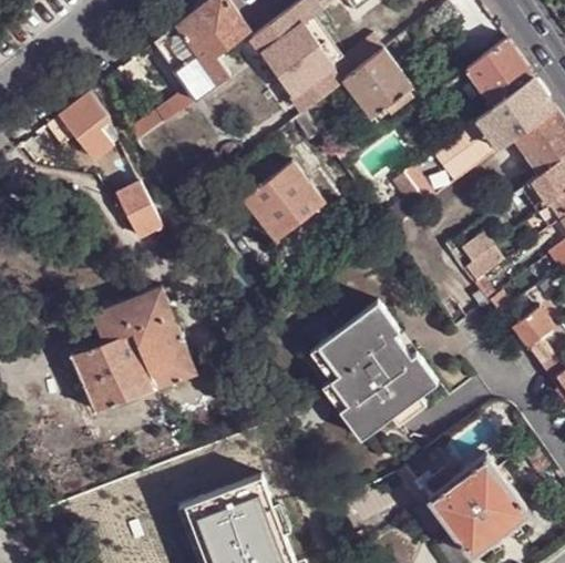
[(225,0),(209,0),(175,27),(195,55),(216,84),(227,75),(214,57),(248,31),(225,0)]
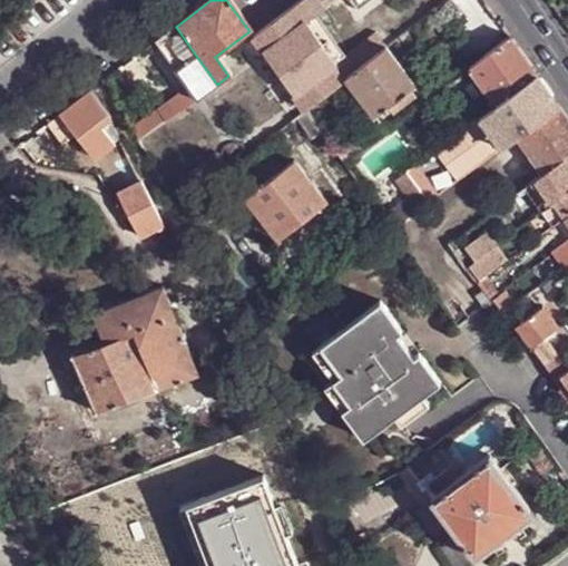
[(373,0),(302,0),(289,11),(300,27),(303,25),(333,0),(345,0),(355,13),(373,0)]
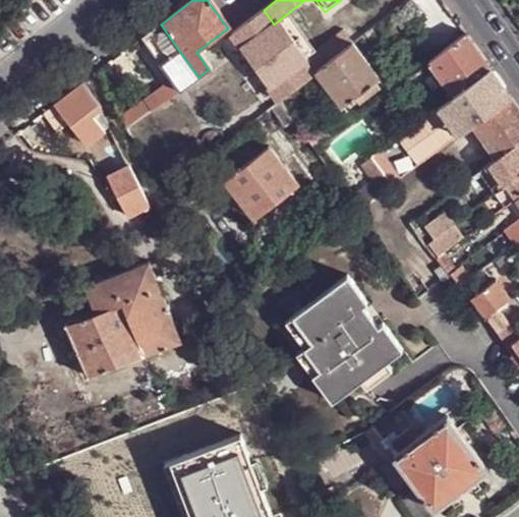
[(286,96),(309,77),(300,63),(304,61),(303,60),(286,35),(277,22),(274,24),(264,10),(231,34),(230,36),(271,98),(275,104),(276,104),(286,96)]
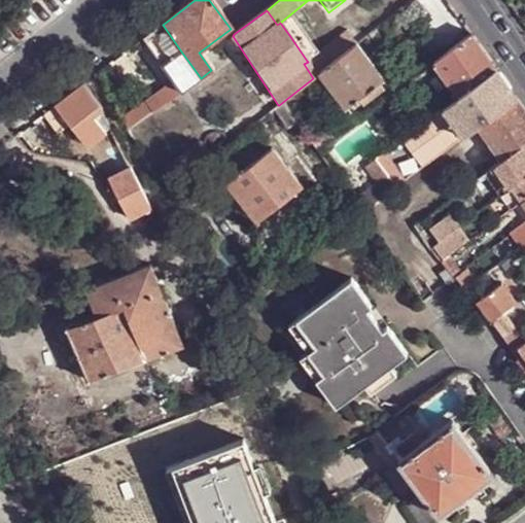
[(163,25),(141,40),(160,66),(181,51),(163,25)]
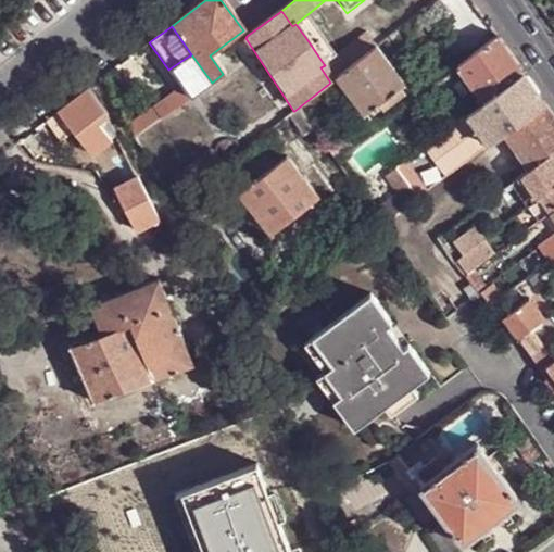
[(305,37),(324,64),(332,59),(313,30),(305,37)]
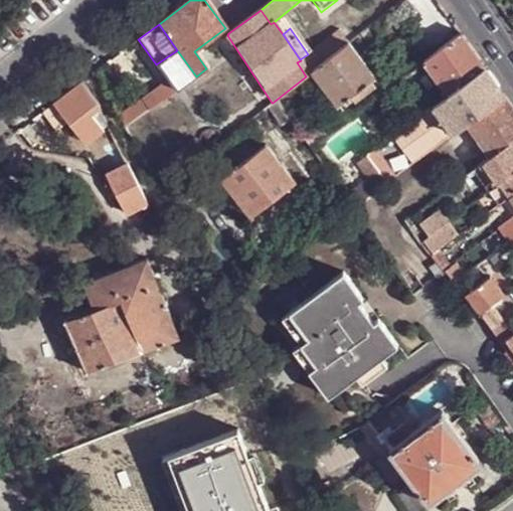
[(334,55),(346,46),(337,34),(325,43),(334,55)]
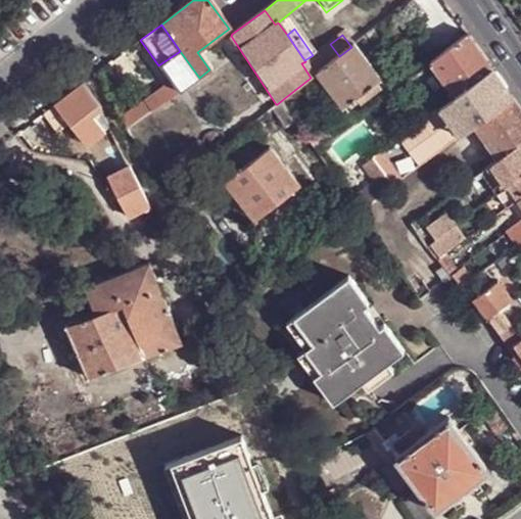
[(489,71),(467,38),(429,66),(452,99),(489,71)]
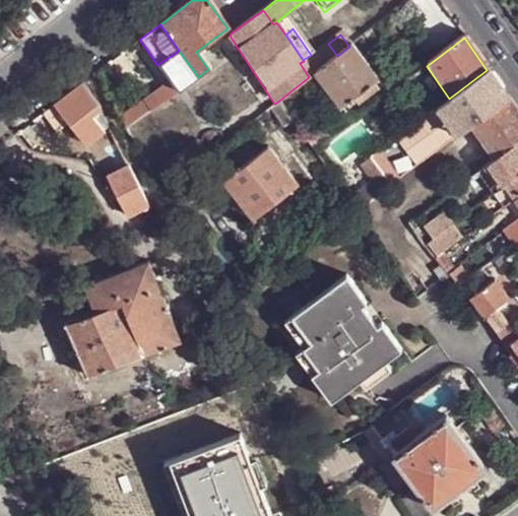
[(337,56),(328,44),(308,60),(316,72),(337,56)]
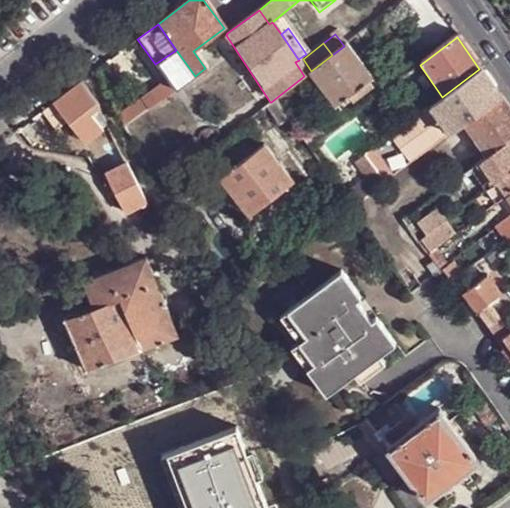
[(335,108),(371,81),(345,46),(344,46),(332,55),(311,71),(308,73),(335,108)]
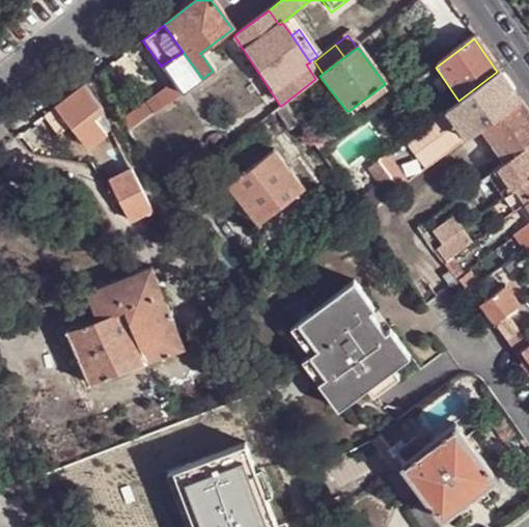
[(202,79),(183,52),(161,66),(174,86),(182,94),(202,79)]
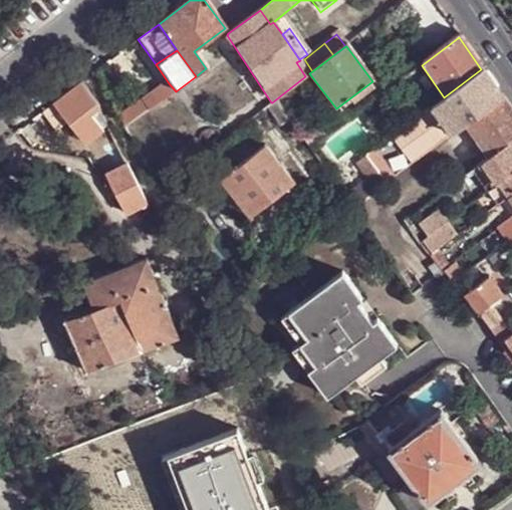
[(481,69),(444,97),(447,101),(464,125),(502,98),(481,69)]
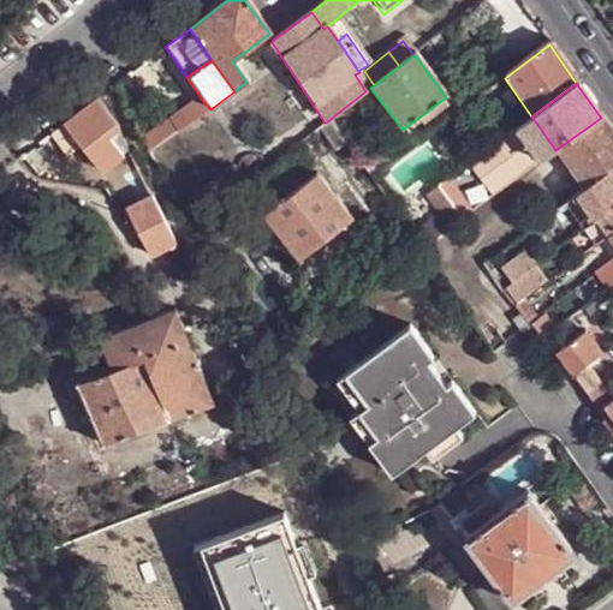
[(170,126),(177,135),(210,109),(202,100),(170,126)]
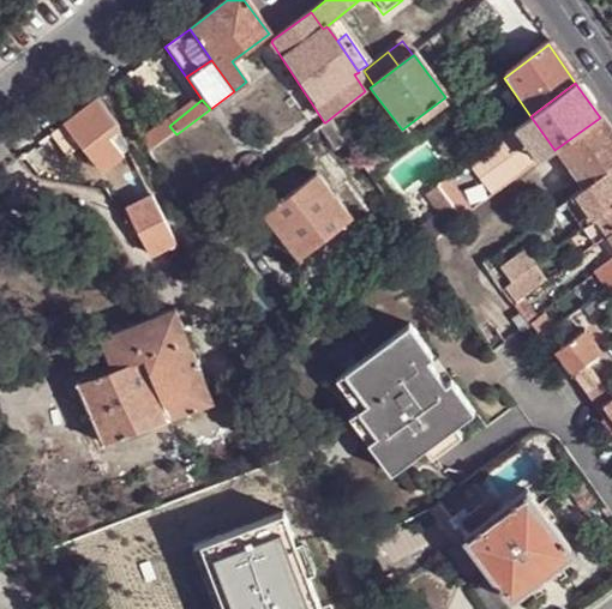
[(95,101),(64,126),(87,154),(108,136),(117,130),(95,101)]
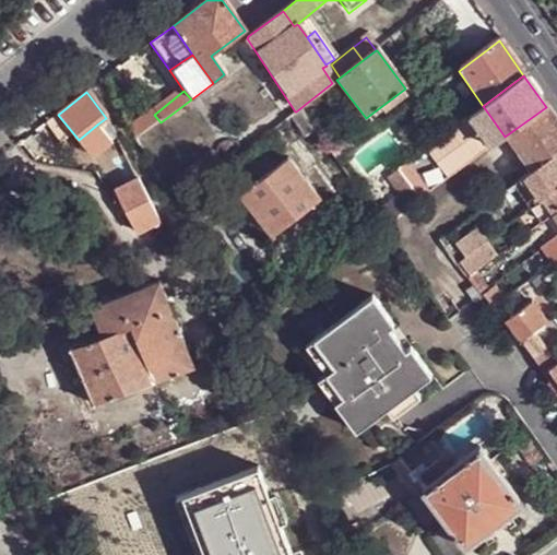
[(317,117),(307,103),(296,111),(306,126),(317,117)]
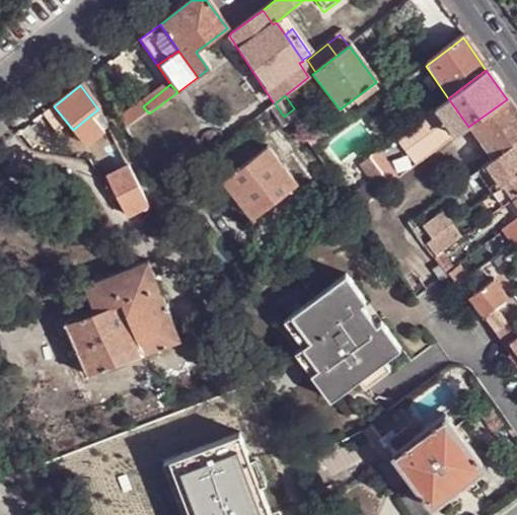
[(274,103),(270,97),(257,107),(257,108),(240,121),(244,126),(266,111),(274,103)]
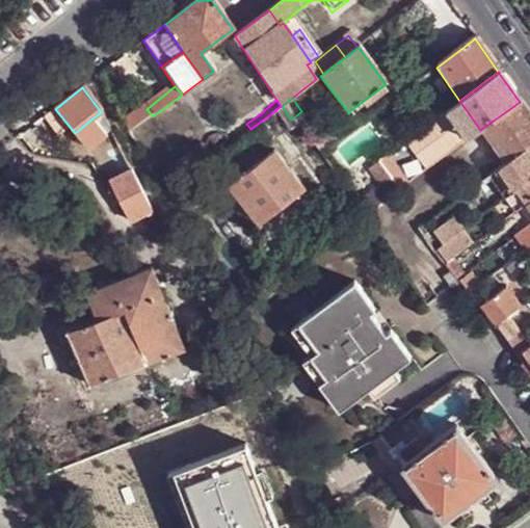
[(462,105),(459,101),(433,121),(436,125),(448,115),(462,105)]
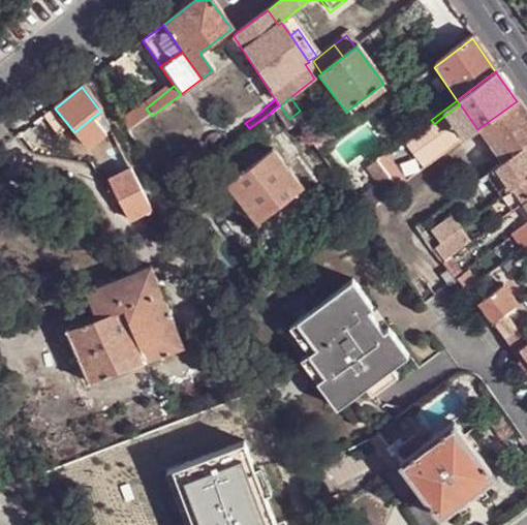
[(477,130),(501,164),(526,145),(526,115),(517,101),(477,130)]
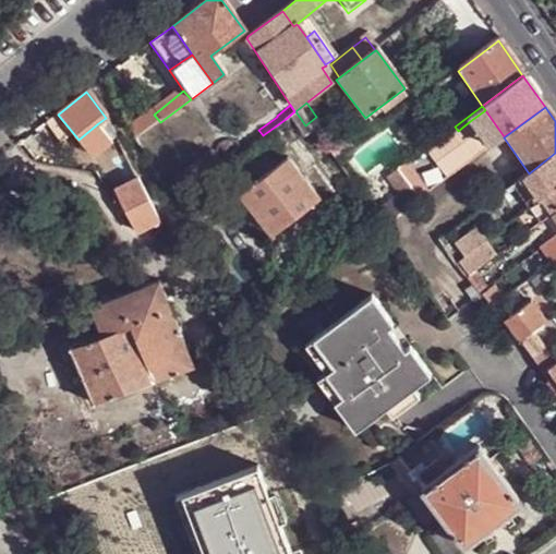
[(504,136),(485,110),(470,121),(488,148),(504,136)]
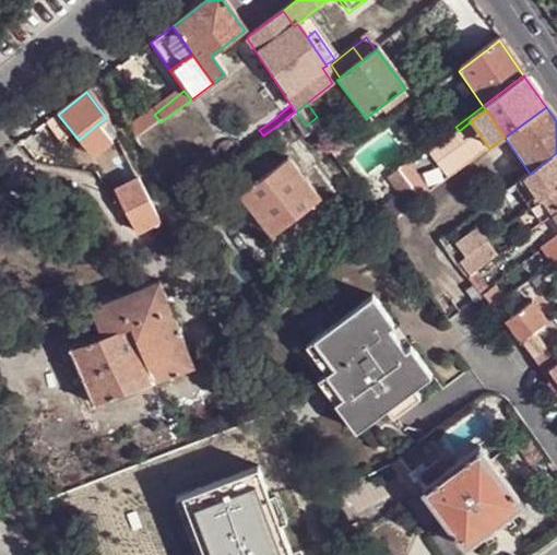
[(295,111),(286,119),(300,141),(312,133),(306,126),(296,111),(295,111)]
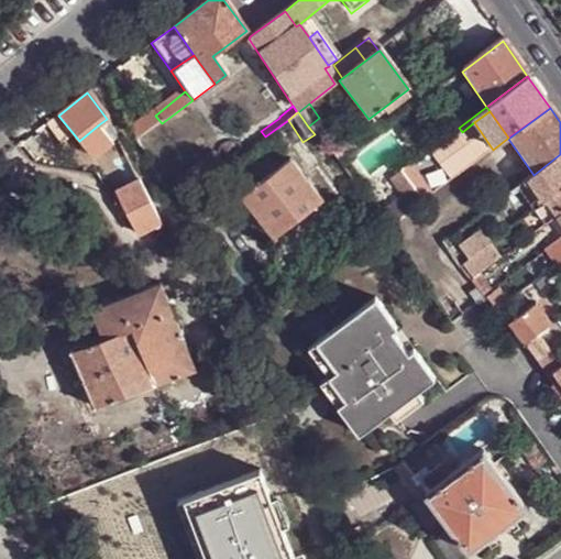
[(79,141),(94,159),(113,143),(99,124),(79,141)]
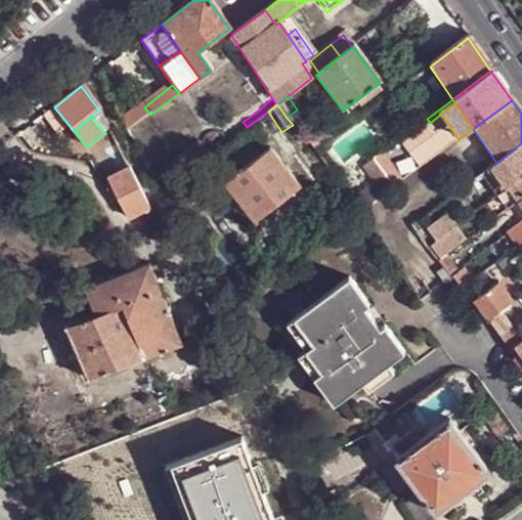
[(236,135),(247,127),(243,122),(232,129),(236,135)]
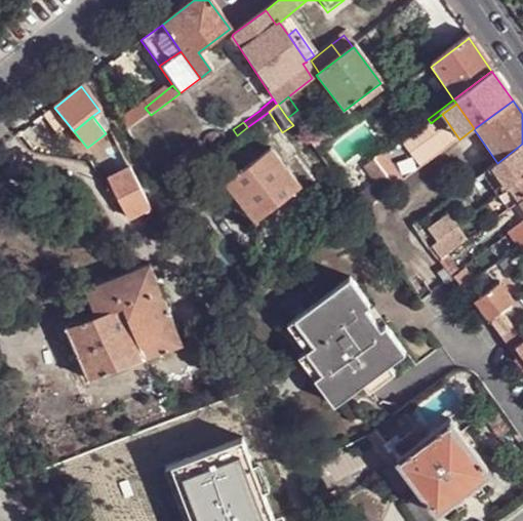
[(306,144),(313,155),(329,143),(322,132),(306,144)]
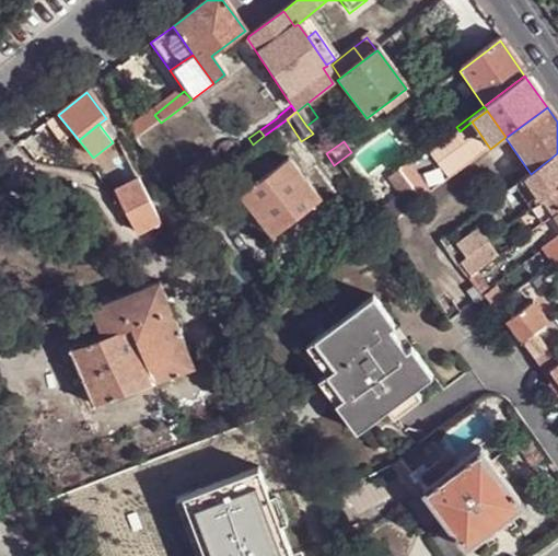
[(455,174),(474,161),(464,146),(458,149),(452,141),(440,150),(455,174)]
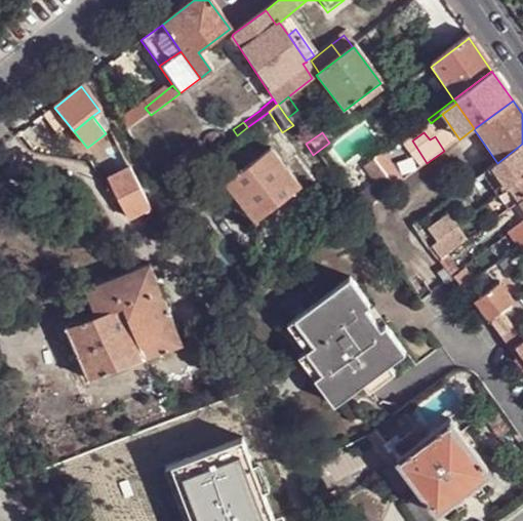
[(114,139),(105,145),(119,174),(129,169),(114,139)]
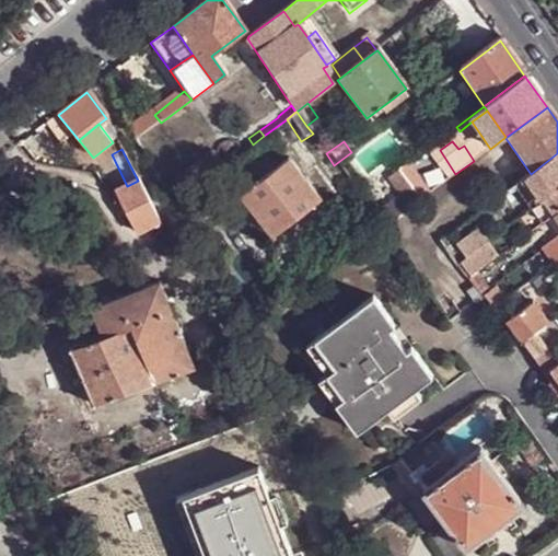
[(557,189),(557,153),(531,174),(548,198),(557,189)]
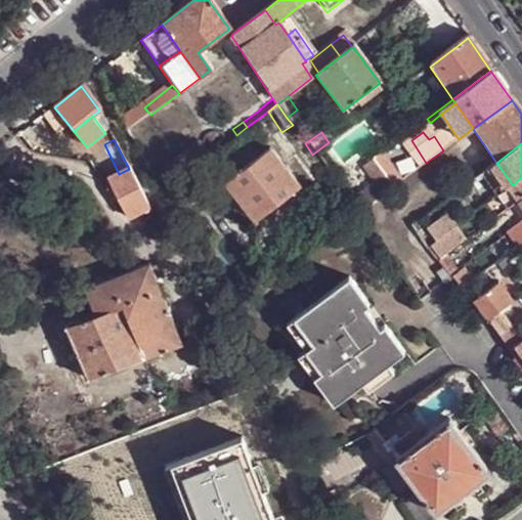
[(252,223),(296,189),(267,150),(222,184),(252,223)]
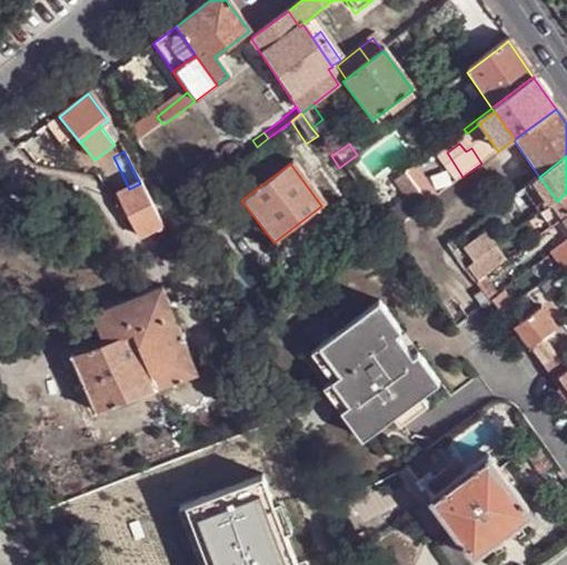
[(437,196),(416,166),(404,175),(405,177),(416,192),(426,205),(437,196)]
